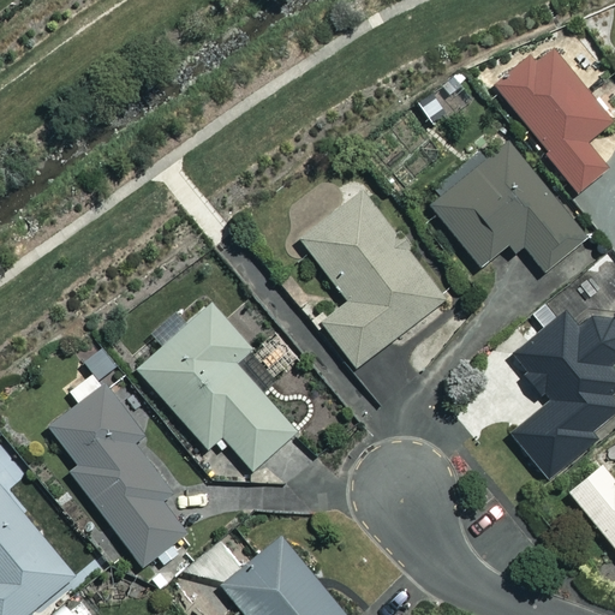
[(537,63),(531,55),(495,83),(575,190),(605,167),(584,141),(609,121),(554,49),(537,63)]
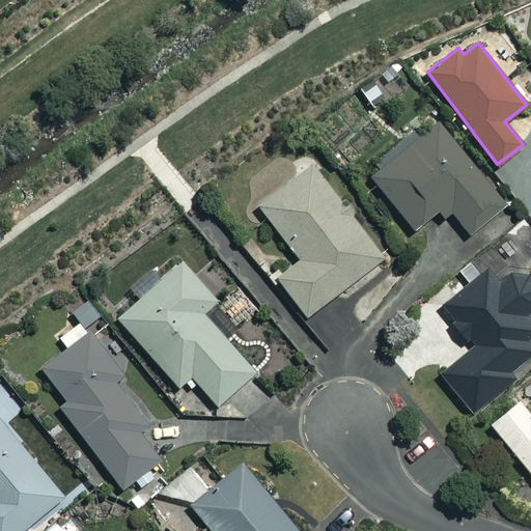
[(414,228),(432,212),(440,221),(451,212),(468,232),(504,202),(432,117),(367,172),(414,228)]
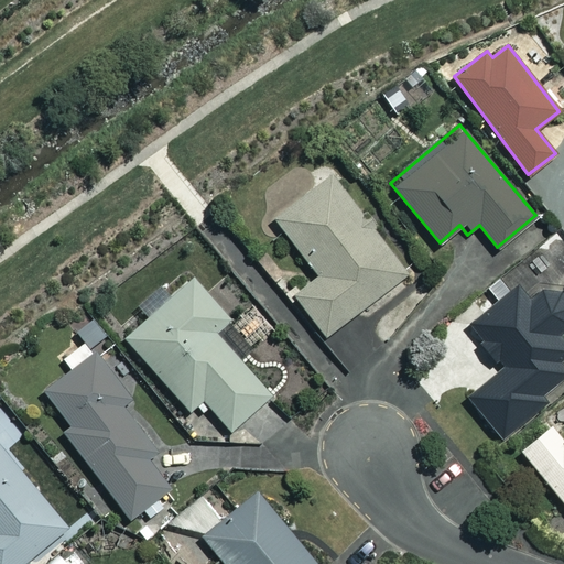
[(405,273),(332,175),(274,218),(317,275),(293,293),(324,335),(405,273)]
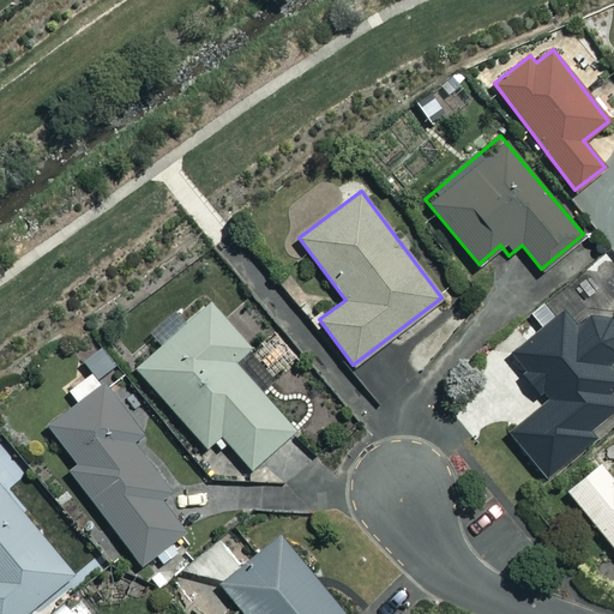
[(251,349),(214,302),(137,363),(205,449),(221,435),(247,469),(293,432),(235,361),(251,349)]
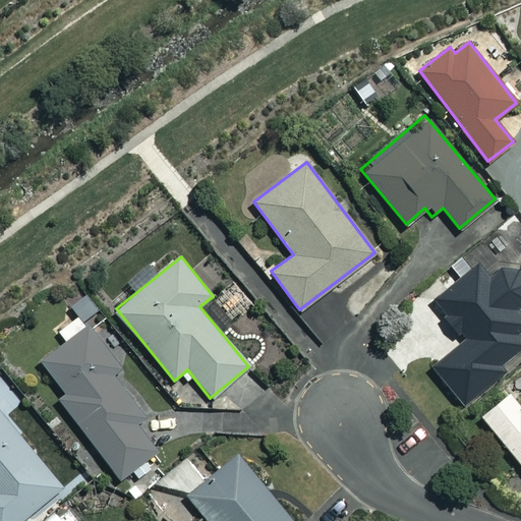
[(496,369),(520,347),(520,337),(517,333),(520,329),(520,274),(511,267),(503,266),(493,269),(482,256),(431,300),(465,339),(431,366),(462,403),(499,372),(496,369)]
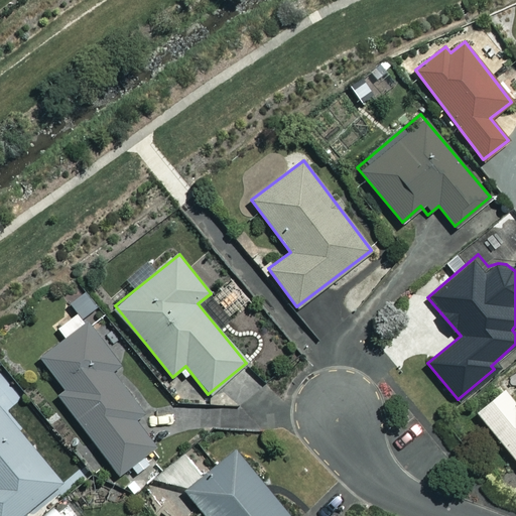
[(56,327),(66,339),(40,357),(65,389),(57,394),(117,474),(155,445),(135,418),(141,413),(108,368),(119,361),(90,320),(86,324),(77,311),(56,327)]
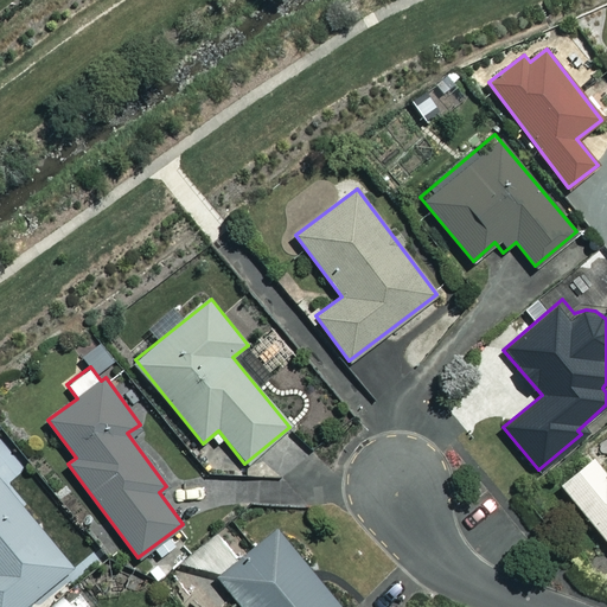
[(606,471),(605,473),(592,457),(558,484),(606,542),(606,471)]
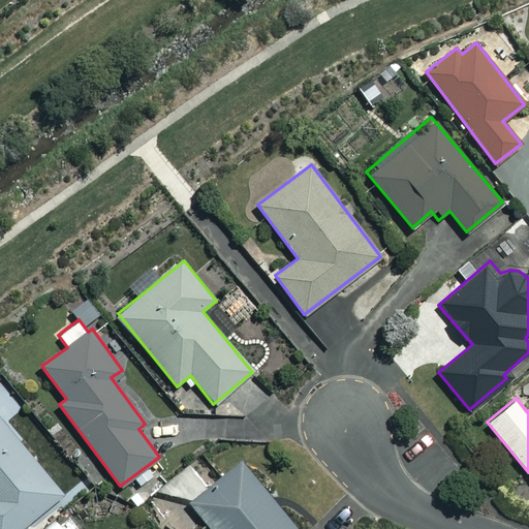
[(0,528),(30,528),(26,523),(61,494),(0,419),(0,528)]
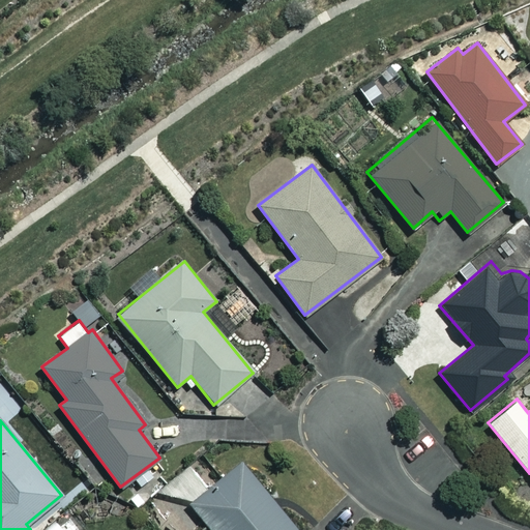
[(296,529),(240,460),(184,504),(204,529),(296,529)]
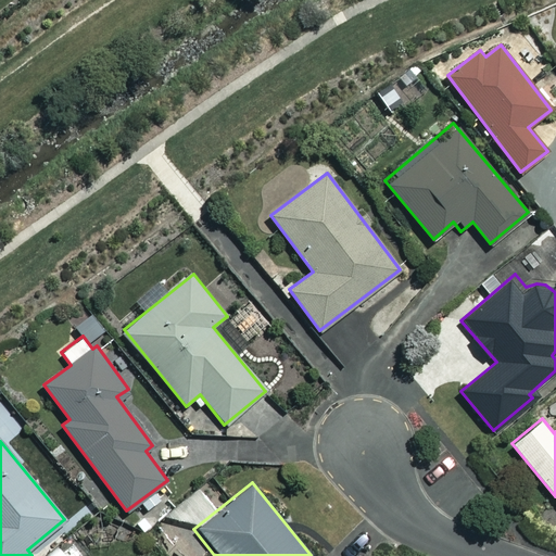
All buildings are outlined.
